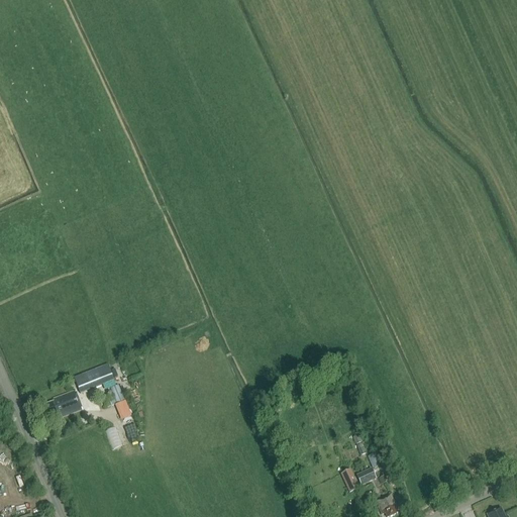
[(114,381),(108,365),(74,379),(80,395),(114,381)]
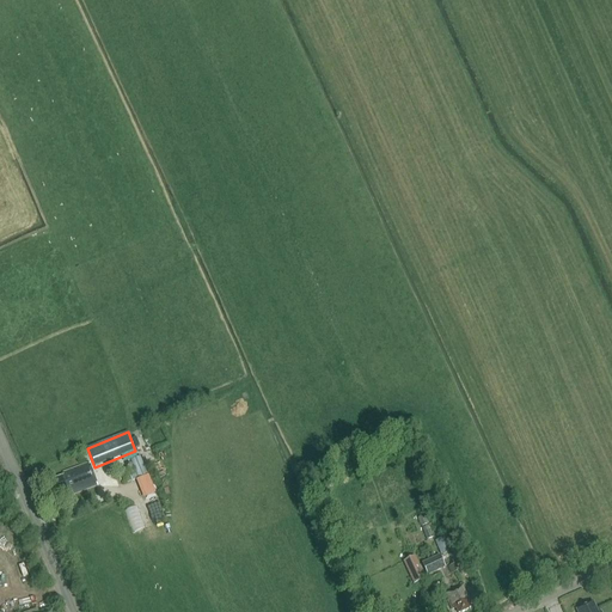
[(148,475),(140,456),(130,460),(134,467),(121,473),(126,484),(148,475)]
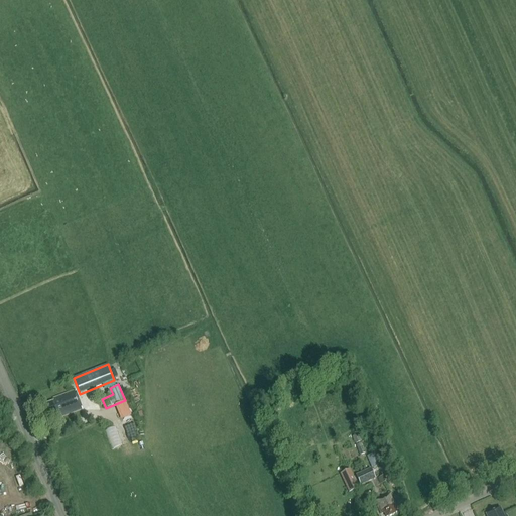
[(58,418),(83,409),(76,390),(53,398),(54,401),(42,406),(47,419),(57,416),(58,418)]
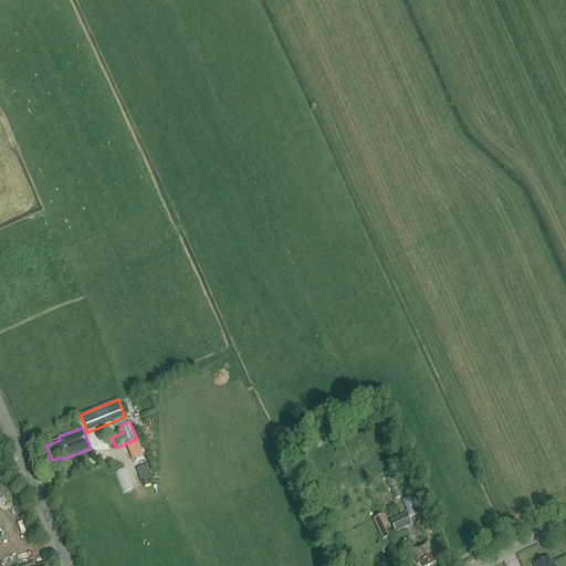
[(118,471),(123,492),(136,489),(132,468),(118,471)]
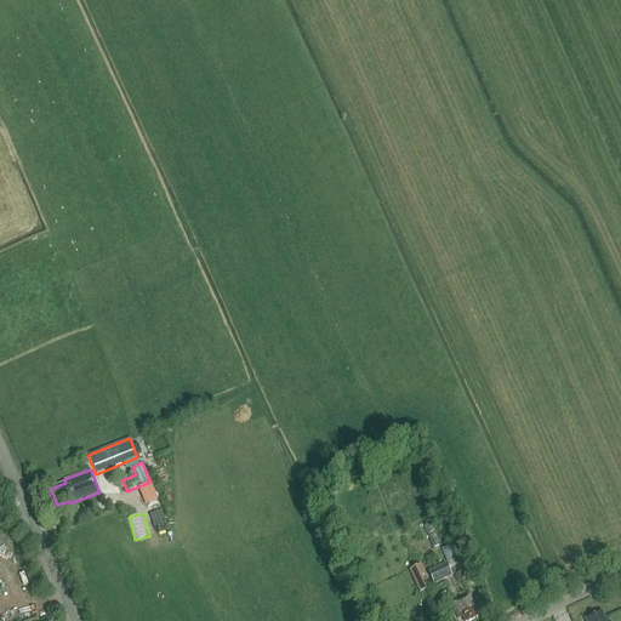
[(439,546),(436,534),(428,536),(433,548),(439,546)]
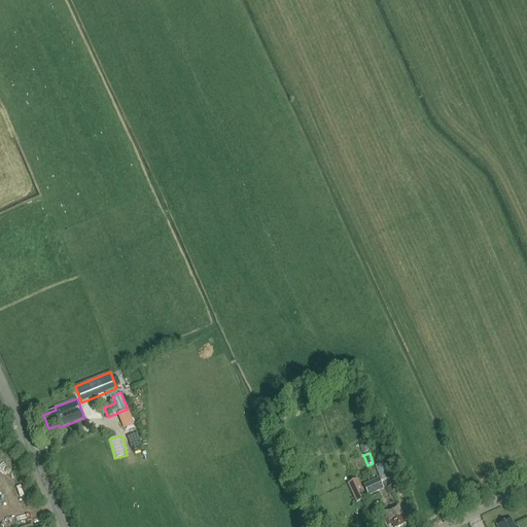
[(364,485),(367,494),(386,486),(390,484),(399,480),(396,471),(389,475),(384,462),(374,466),(379,479),(364,485)]
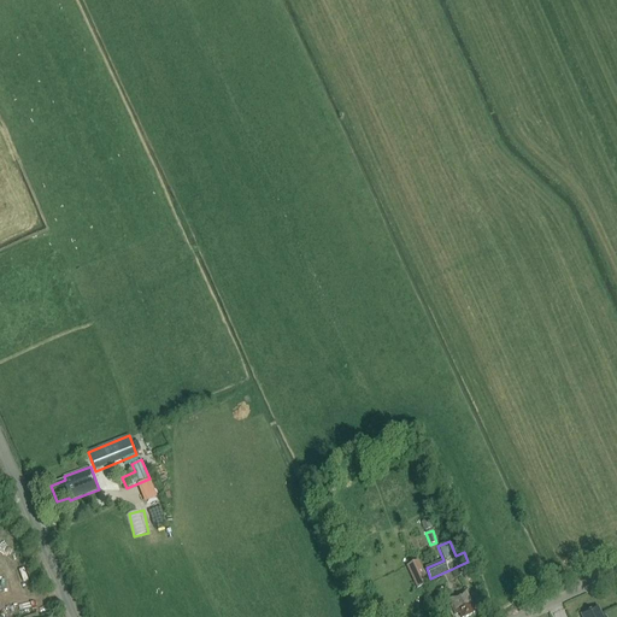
[(429,583),(418,562),(406,566),(417,589),(429,583)]
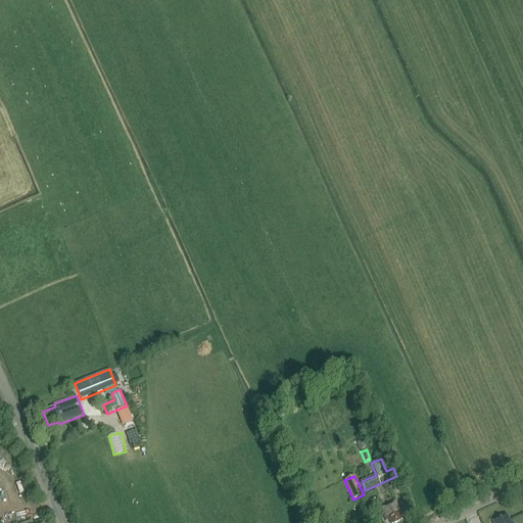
[(401,518),(405,517),(397,501),(380,508),(384,518),(386,521),(389,520),(390,522),(395,522),(402,520),(401,518)]
